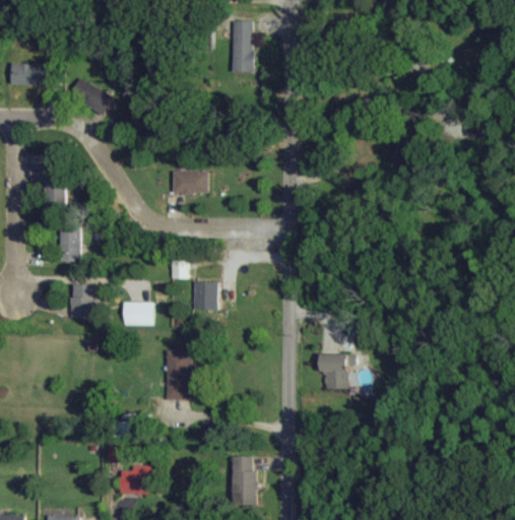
[(232,71),(252,71),(252,20),(232,20),(232,71)]
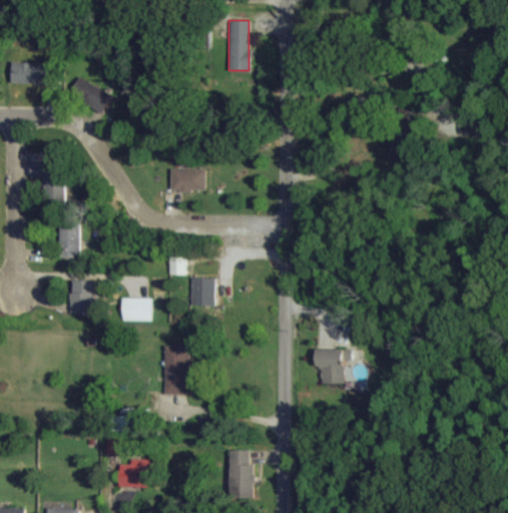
[(45,62),(10,61),(10,82),(44,83),(45,62)]
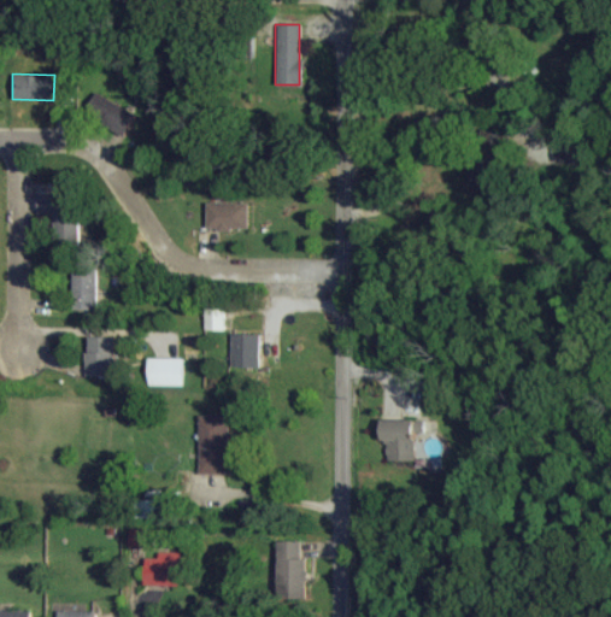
[(82,115),(122,135),(133,113),(94,93),(82,115)]
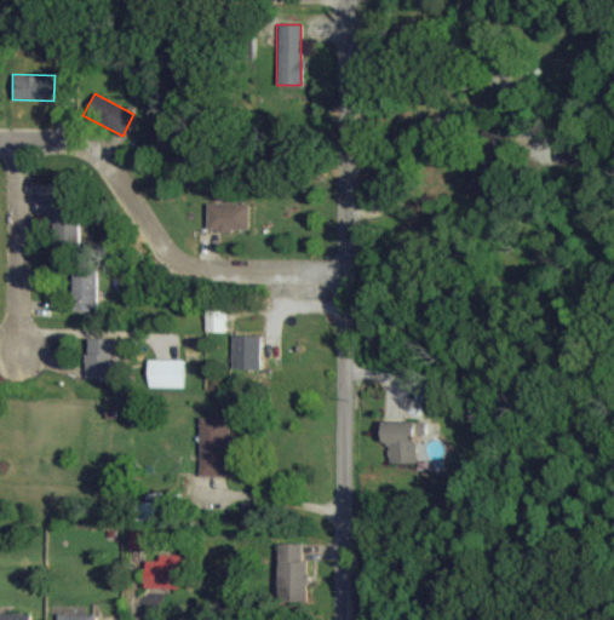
[(78,195),(35,194),(35,214),(51,216),(50,246),(76,247),(78,195)]
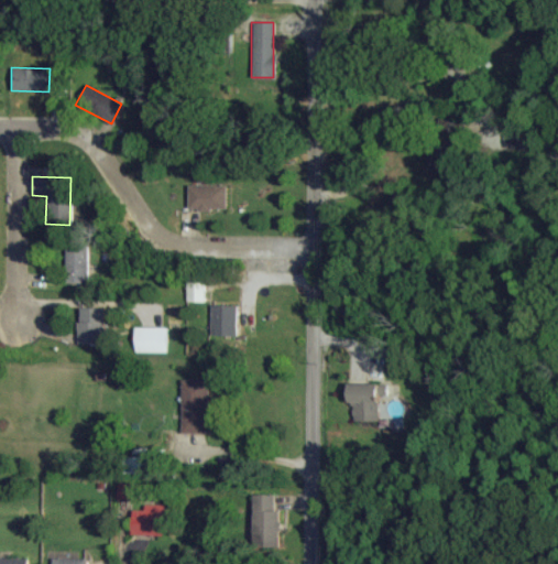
[(186,209),(225,210),(225,185),(187,184),(186,209)]
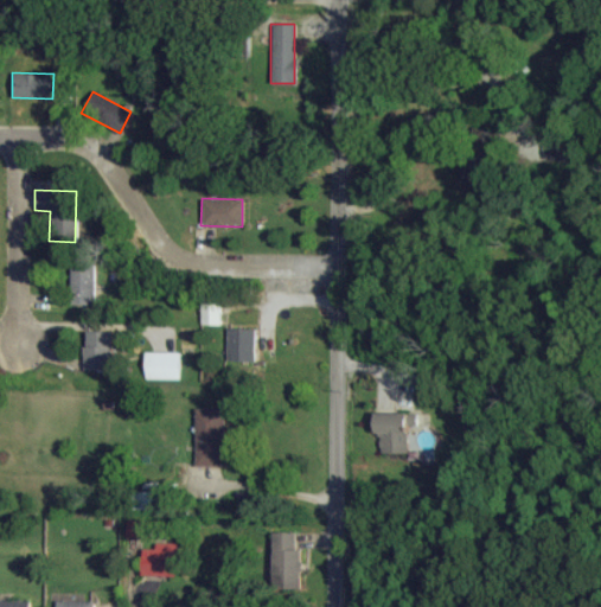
[(93,266),(69,264),(69,305),(93,305),(93,266)]
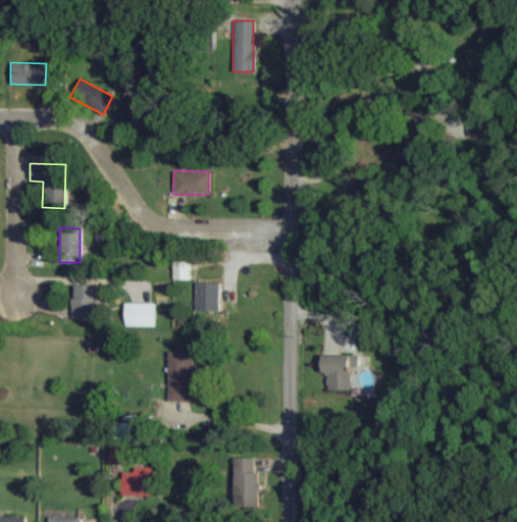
[(189,261),(171,261),(171,279),(189,279),(189,261)]
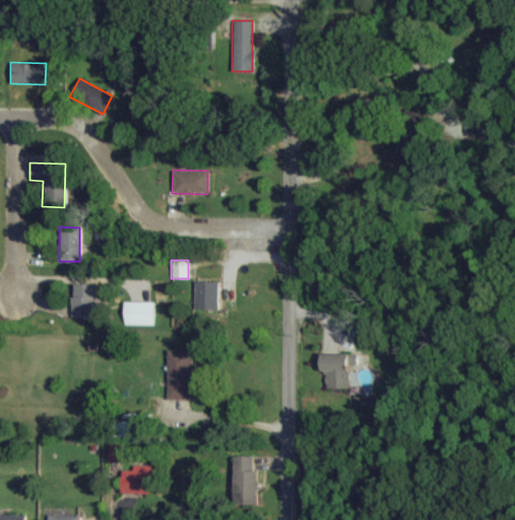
[(217,311),(217,281),(194,281),(194,310),(217,311)]
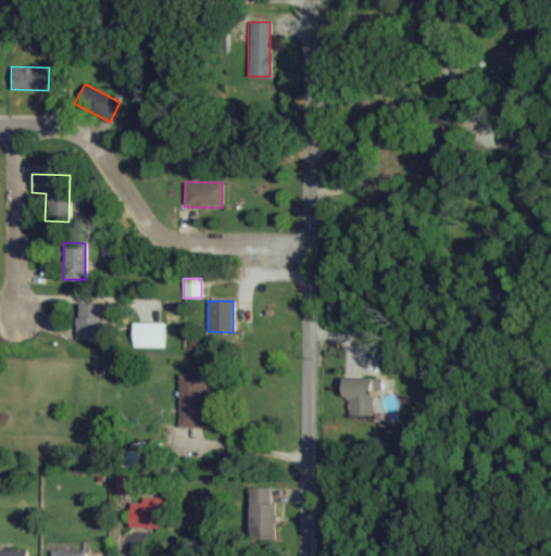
[(75,339),(100,339),(100,304),(76,303),(75,339)]
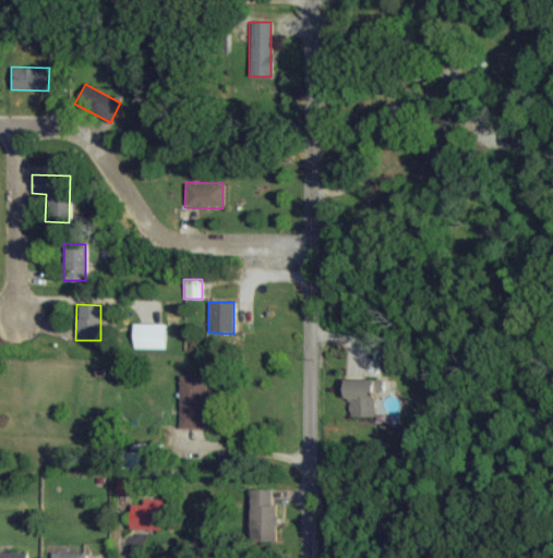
[(164,349),(164,324),(132,323),(132,349),(164,349)]
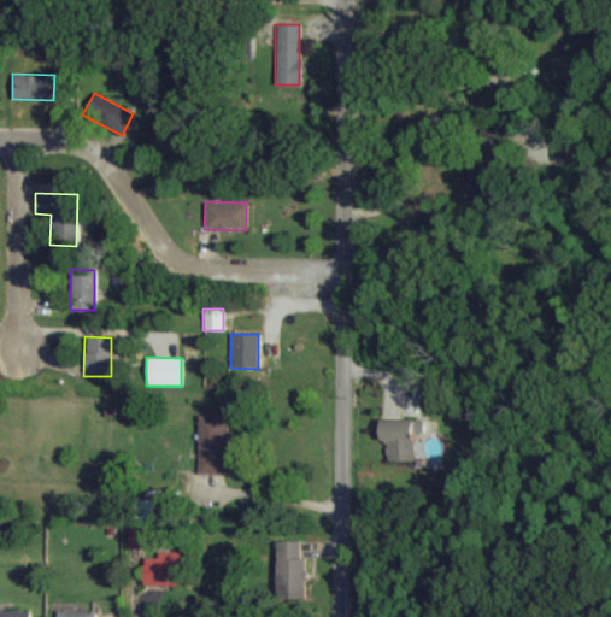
[(197,474),(224,475),(225,416),(198,415),(197,474)]
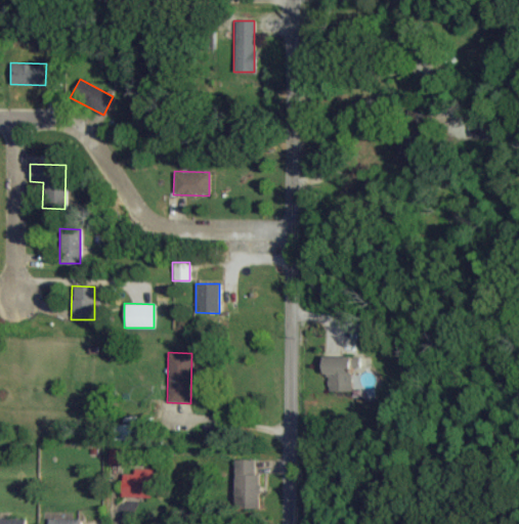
[(350,366),(357,367),(357,357),(321,356),(320,375),(326,375),(326,391),(350,392),(350,366)]
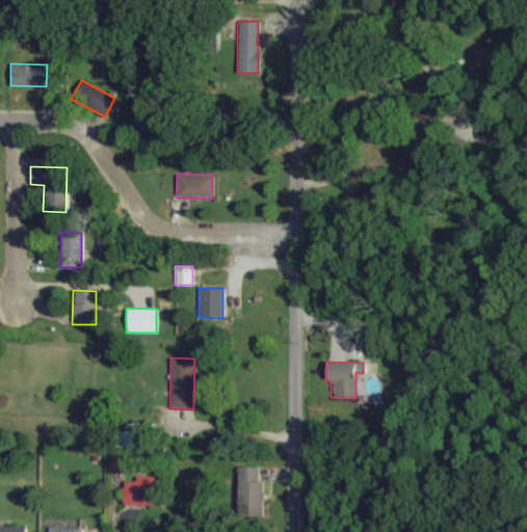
[(121,447),(136,447),(136,431),(121,431),(121,447)]
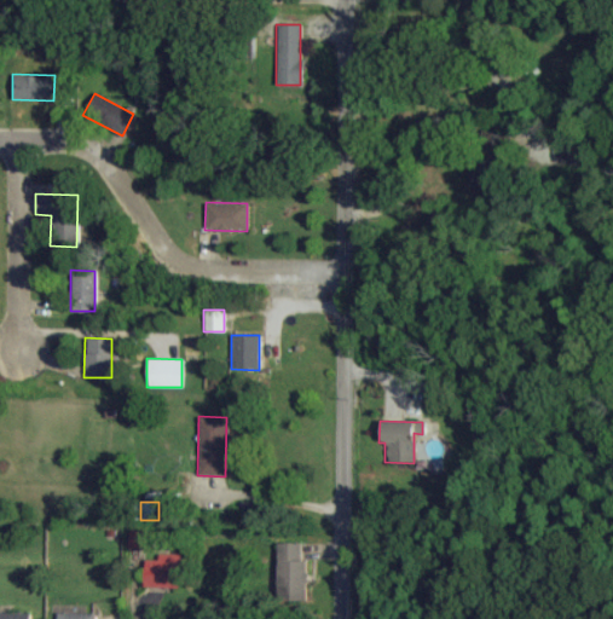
[(127,549),(151,549),(152,530),(127,530),(127,549)]
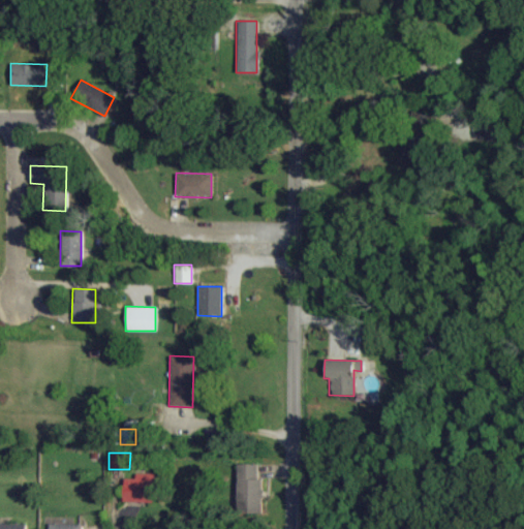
[(255,464),(237,464),(238,514),(260,512),(260,477),(256,478),(255,464)]
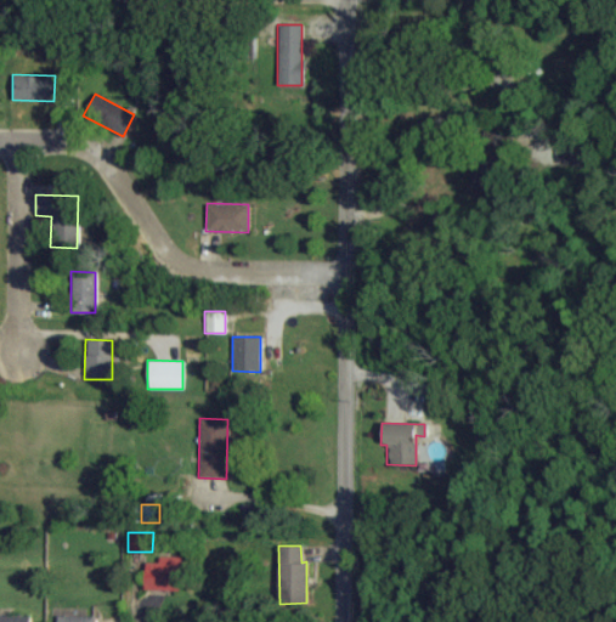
[(179,591),(180,558),(158,557),(158,563),(145,563),(143,591),(179,591)]
